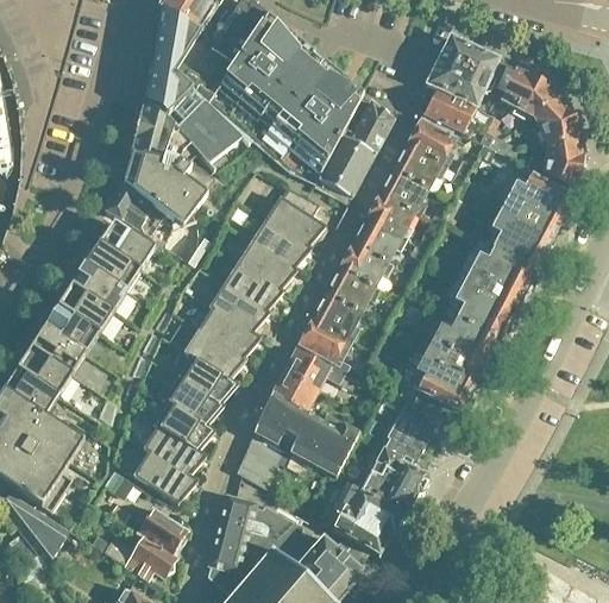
[(194,26),(209,0),(162,0),(159,5),(159,6),(194,26)]
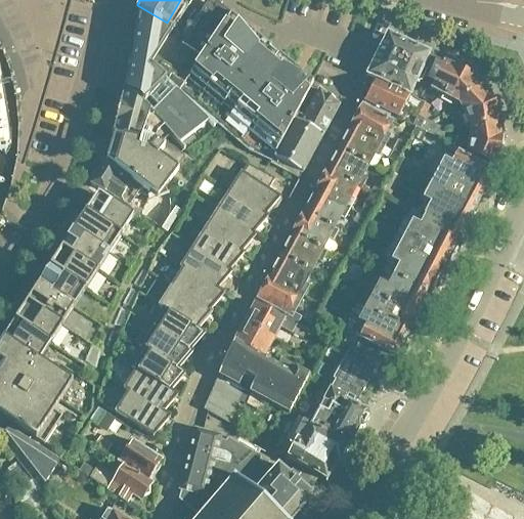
[(202,53),(228,11),(216,0),(206,0),(181,40),(202,53)]
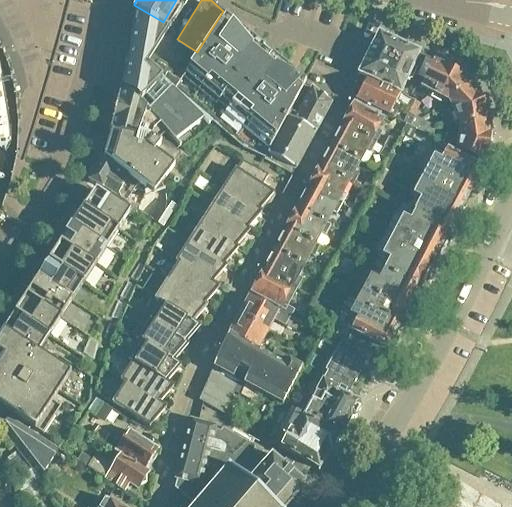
[(146,61),(168,25),(163,22),(134,5),(127,45),(129,47),(146,61)]
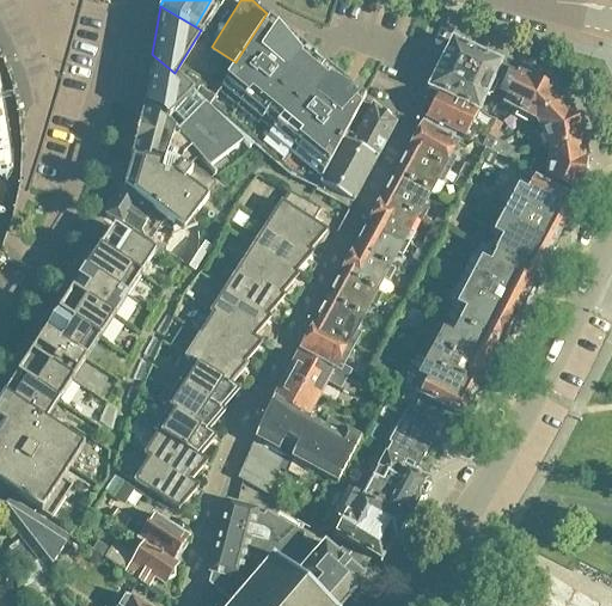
[(234,123),(292,32),(289,31),(268,13),(269,12),(268,11),(267,13),(236,62),(210,103),(234,123)]
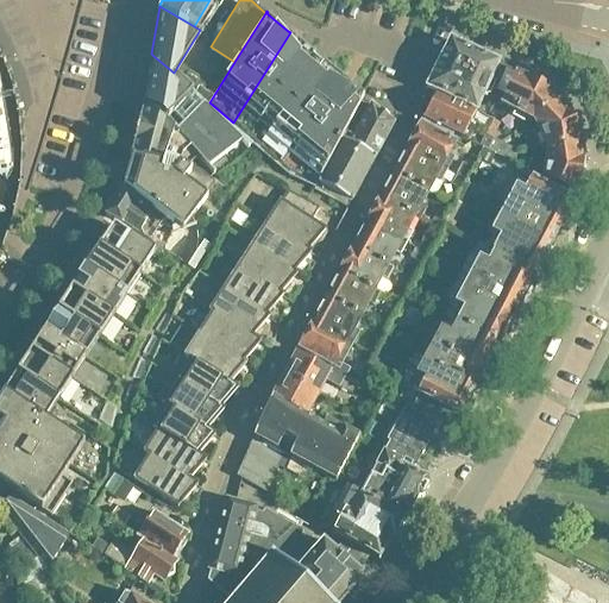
[(257,143),(312,56),(313,55),(312,54),(313,51),(295,37),(290,32),(233,123),(257,143)]
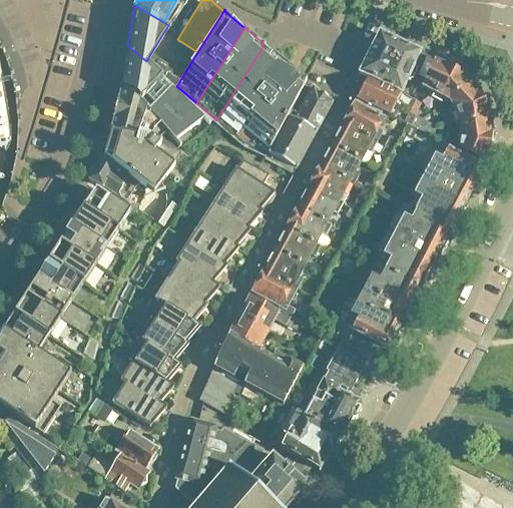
[(402,91),(421,49),(418,47),(418,48),(381,31),(382,30),(379,29),(359,70),(367,74),(402,91)]
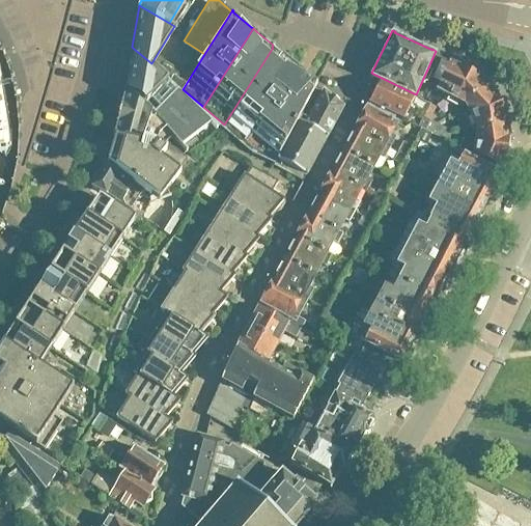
[(132,47),(124,86),(158,115),(173,132),(186,147),(204,135),(217,123),(178,86),(177,84),(151,63),(134,49),(132,47)]
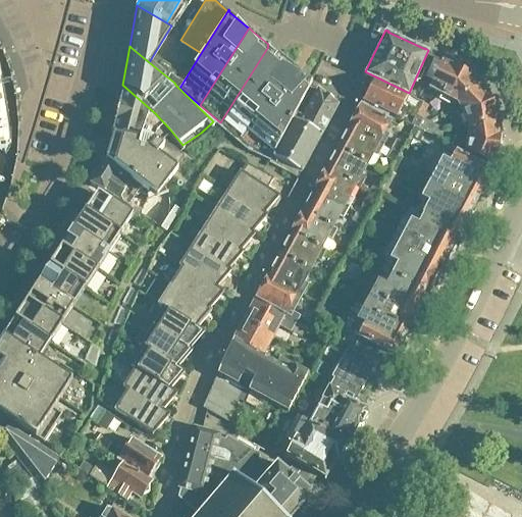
[(246,144),(290,61),(276,51),(275,52),(268,47),(267,48),(220,122),(246,144)]
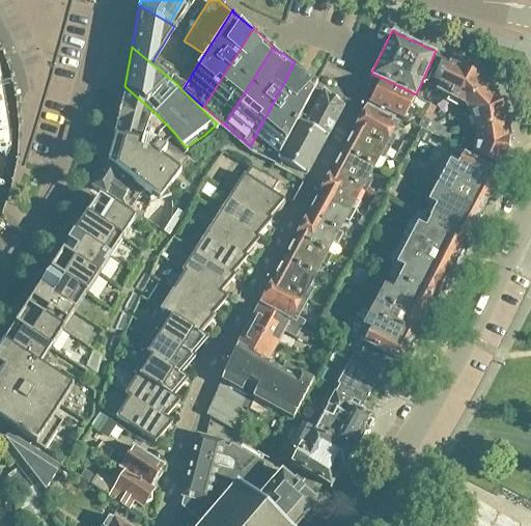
[(468,100),(491,81),(488,79),(481,73),(473,70),(473,68),(471,66),(470,67),(449,58),(437,85),(468,100)]
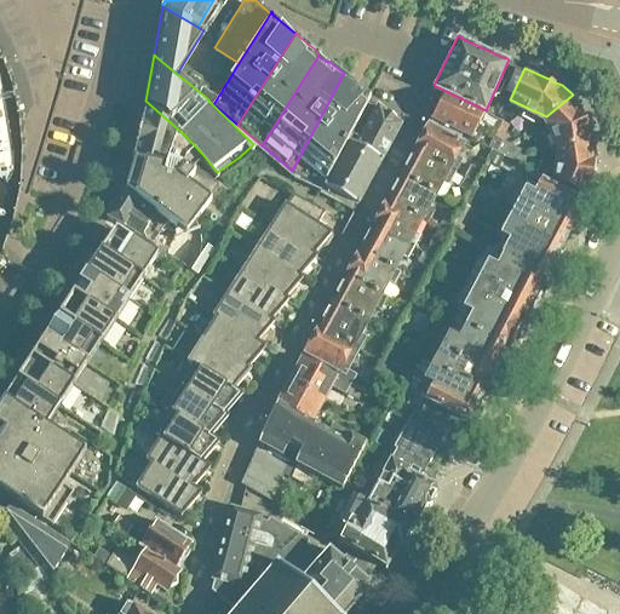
[(357,200),(397,126),(401,120),(378,101),(377,102),(360,135),(350,130),(369,93),(367,92),(354,80),(345,74),(344,73),(292,171),(296,174),(322,187),(343,198),(346,193),(357,200)]
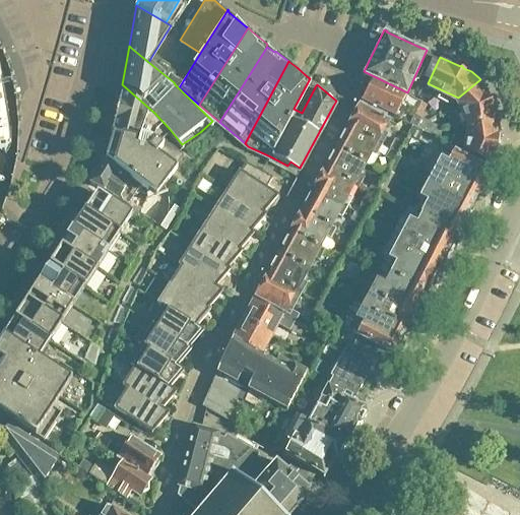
[(396,115),(407,92),(372,75),(362,98),(396,115)]
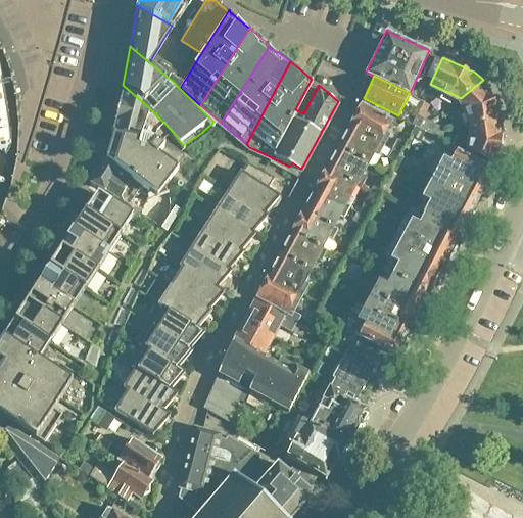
[(502,115),(495,100),(496,100),(494,97),(494,98),(489,88),(483,80),(461,98),(468,124),(501,119),(501,116),(502,115)]
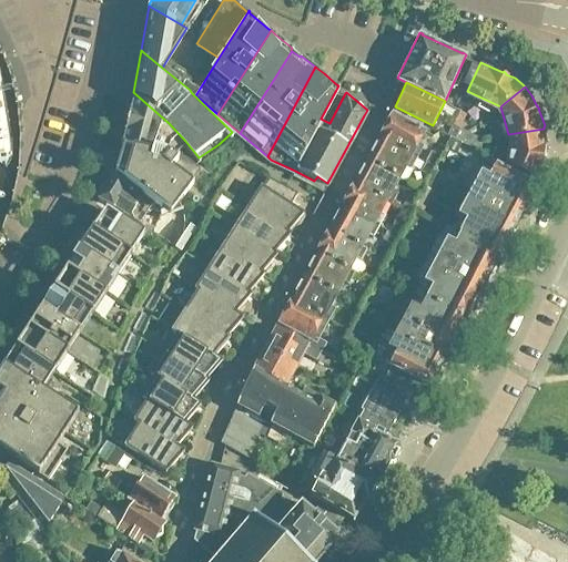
[(178,147),(185,141),(169,123),(133,92),(121,143),(122,143),(151,151),(154,144),(171,151),(175,153),(178,147)]
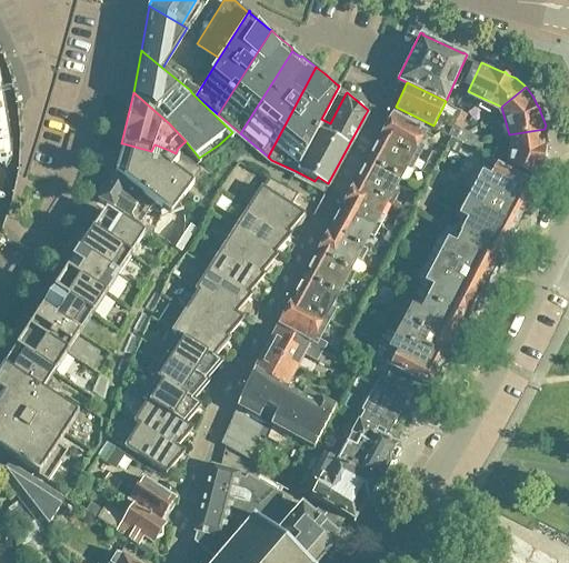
[(419,140),(425,129),(392,111),(379,134),(417,154),(423,143),(419,140)]
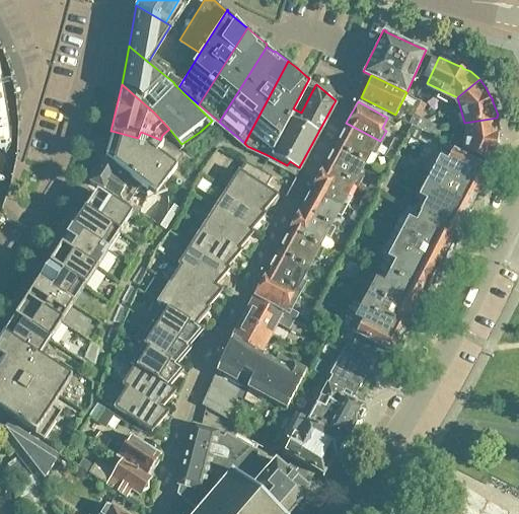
[(410,121),(417,124),(421,115),(414,112),(410,121)]
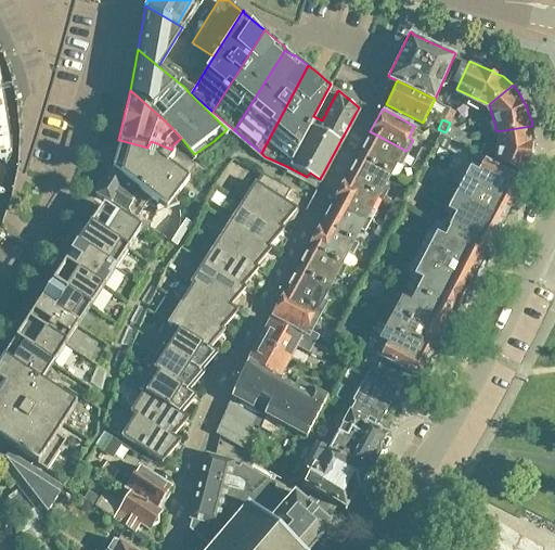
[(457,127),(450,123),(446,132),(452,137),(457,127)]
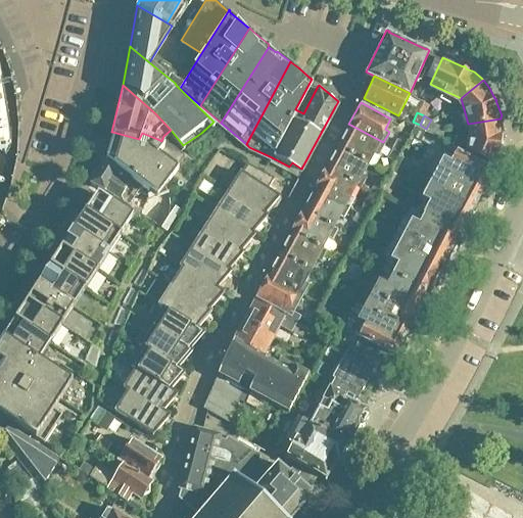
[(502,143),(503,126),(501,119),(468,124),(466,149),(493,163),(501,145),(502,145),(502,143)]
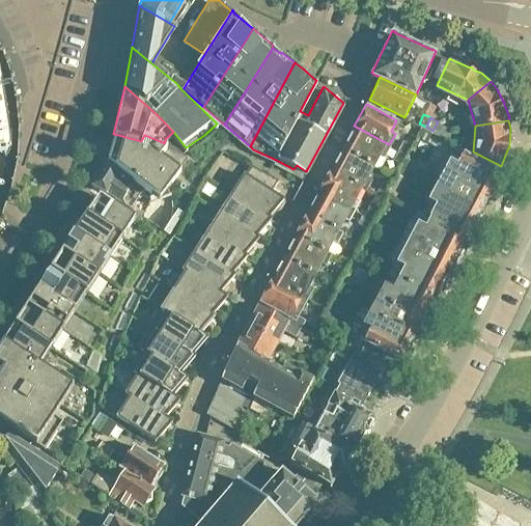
[(445,125),(438,121),(432,131),(440,134),(445,125)]
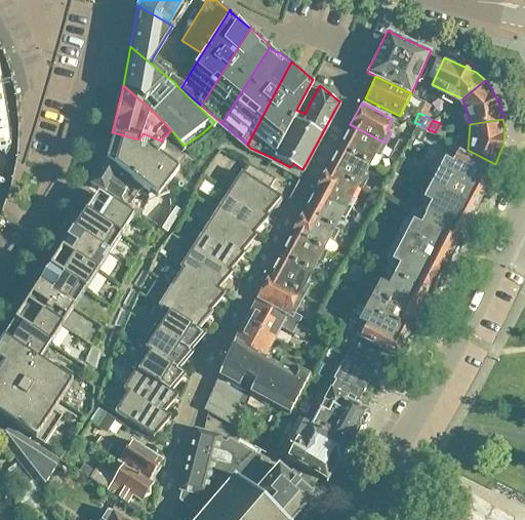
[(448,127),(440,123),(435,132),(443,137),(448,127)]
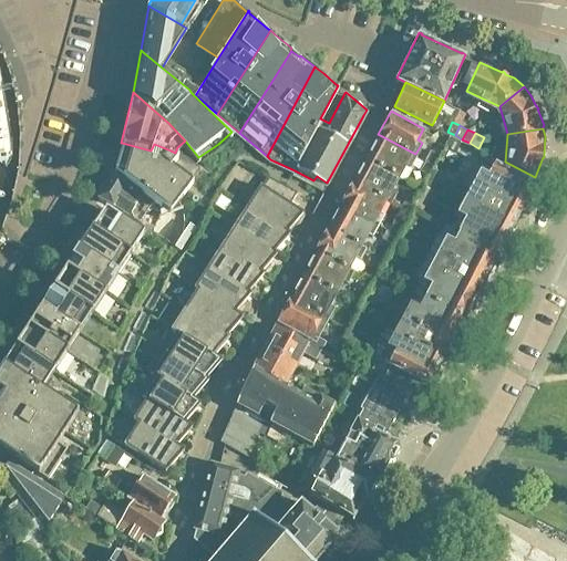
[(411,164),(415,154),(378,134),(366,157),(399,175),(399,174),(405,177),(412,165),(411,164)]
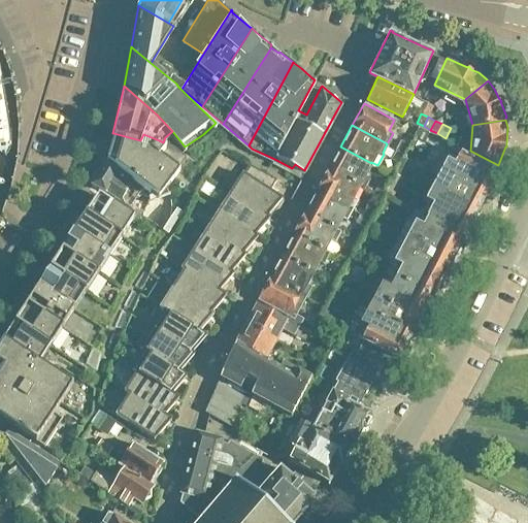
[(158,196),(179,168),(176,166),(175,168),(158,155),(153,162),(152,160),(138,153),(137,153),(137,152),(138,151),(140,140),(113,133),(107,155),(106,155),(106,156),(133,176),(142,184),(158,196)]
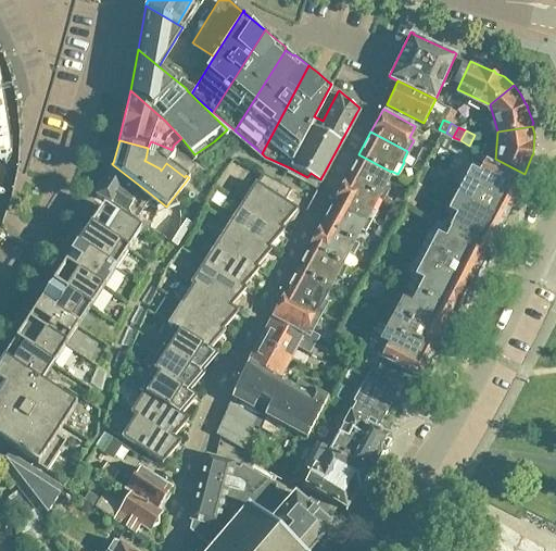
[(197,161),(178,147),(174,152),(172,151),(172,150),(167,148),(151,141),(148,148),(146,159),(144,160),(144,161),(146,161),(160,168),(161,171),(166,163),(185,177),(186,175),(197,161)]
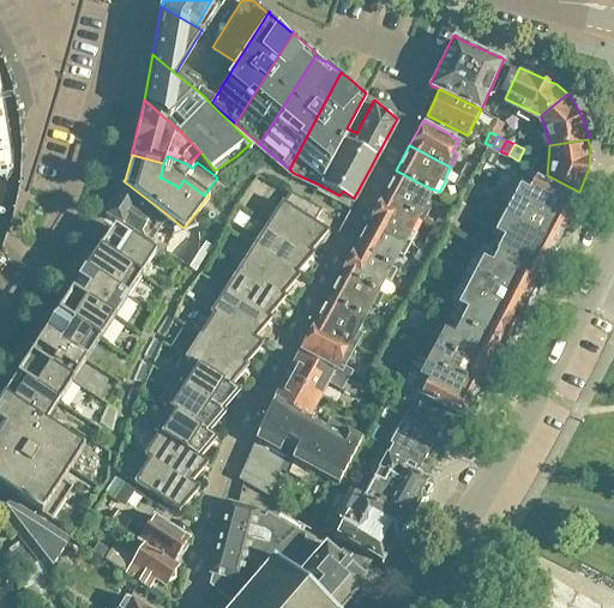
[(461,170),(469,175),(475,164),(467,158),(461,170)]
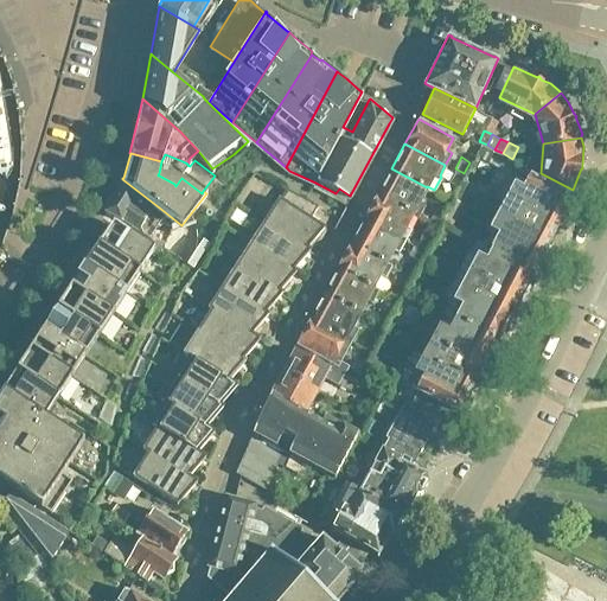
[(421,198),(427,187),(391,168),(378,191),(378,192),(413,211),(414,210),(419,213),(426,200),(421,198)]
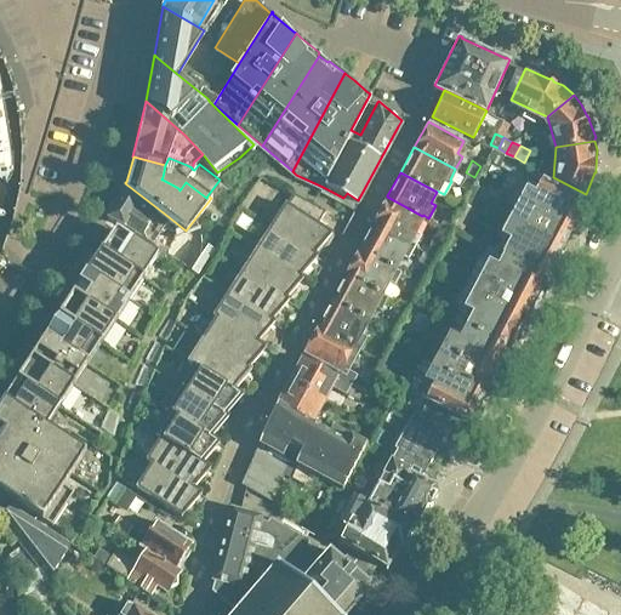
[(469,188),(473,181),(473,178),(465,174),(460,182),(469,188)]
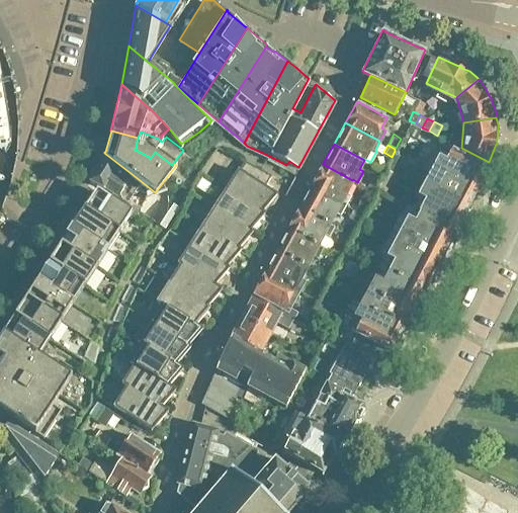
[(490,172),(488,167),(453,148),(446,161),(439,157),(426,182),(446,193),(453,181),(475,192),(481,182),(485,180),(486,181),(491,172),(490,172)]
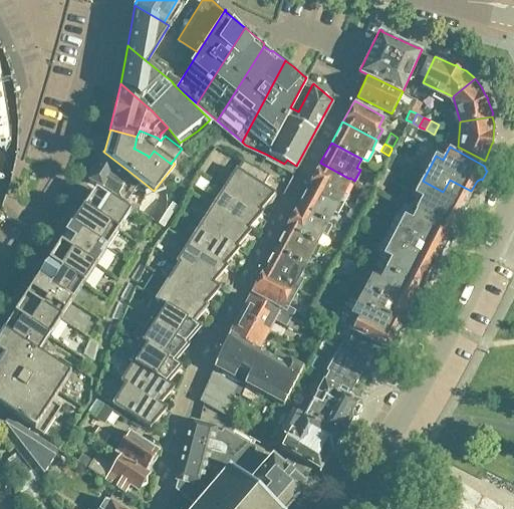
[(389,156),(388,158),(395,162),(399,154),(392,150),(389,156)]
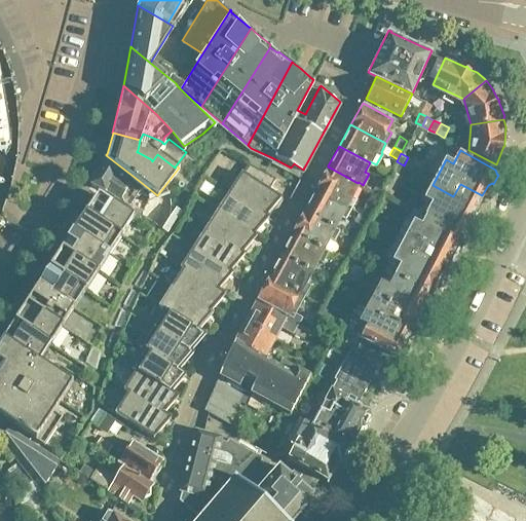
[(142,183),(133,176),(106,155),(90,180),(108,190),(109,189),(130,201),(142,183)]
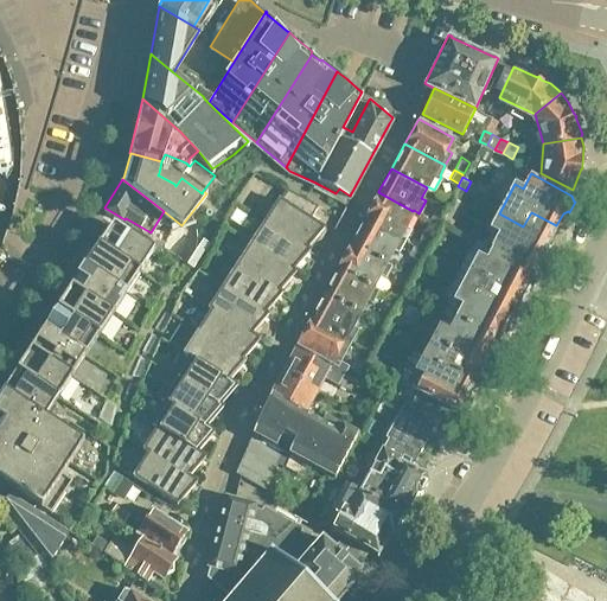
[(243,355),(260,336),(251,331),(268,311),(266,308),(282,289),(279,287),(296,268),(293,266),(310,247),(307,244),(324,225),(310,215),(318,202),(281,183),(280,183),(287,186),(280,197),(279,196),(209,305),(211,306),(183,350),(189,352),(160,396),(166,398),(152,421),(157,423),(142,446),(148,448),(133,472),(177,500),(197,478),(189,472),(205,453),(198,448),(213,428),(206,423),(223,403),(219,402),(237,382),(229,377),(246,357),(243,355)]
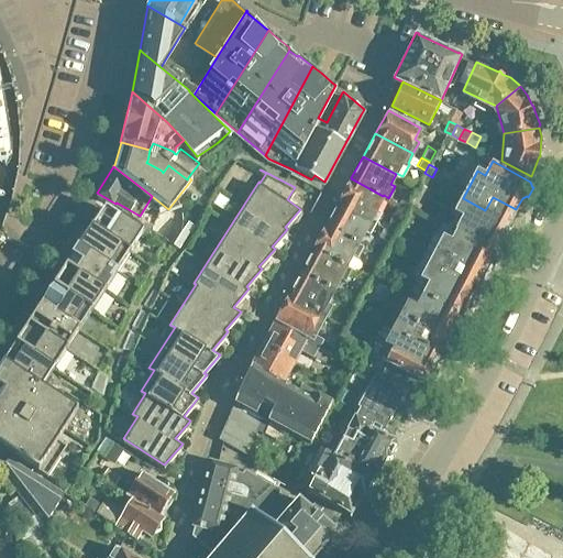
[(428,185),(432,177),(424,173),(420,181),(428,185)]
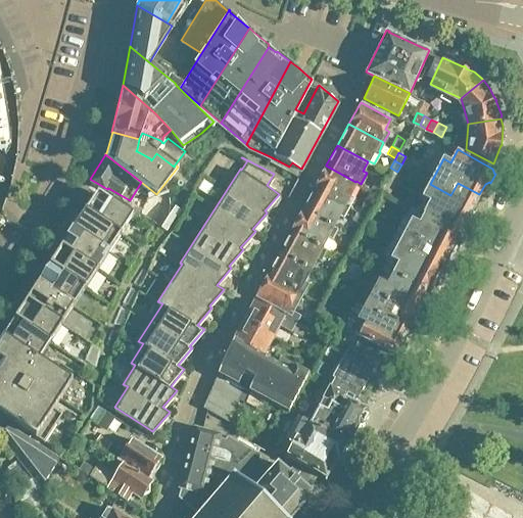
[(350,192),(355,182),(326,166),(314,187),(348,205),(354,194),(350,192)]
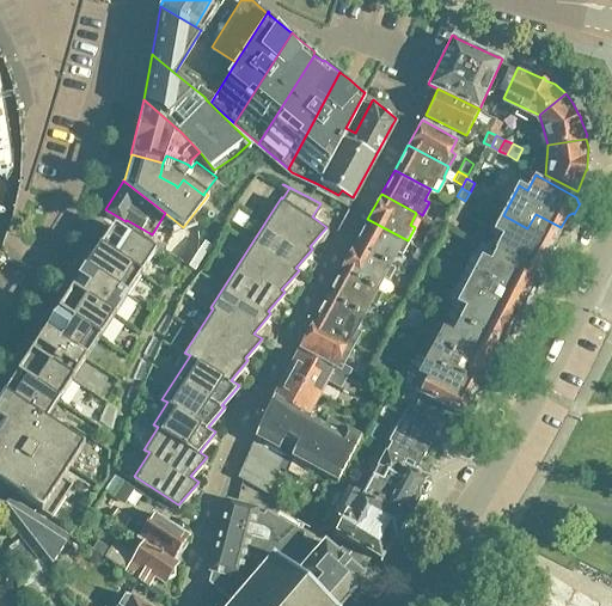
[(538,269),(554,242),(561,227),(536,214),(527,228),(503,215),(496,228),(505,234),(497,248),(538,269)]
